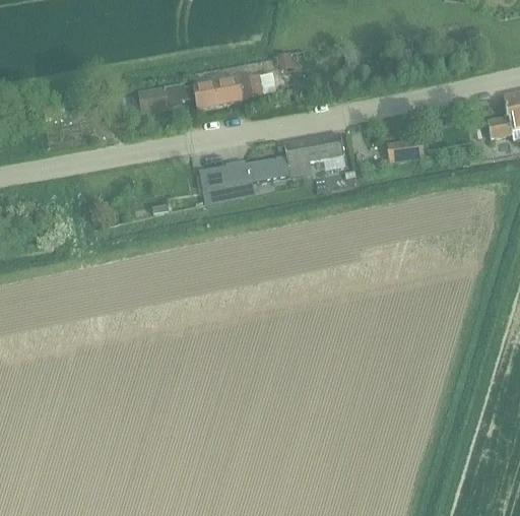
[(478,27),(466,29),(468,44),(481,41),(478,27)]
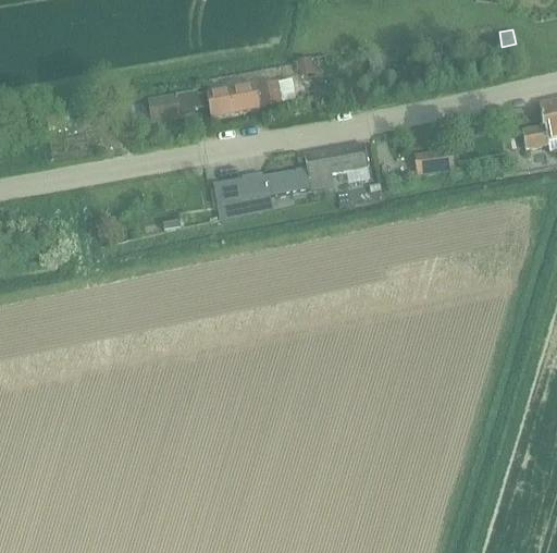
[(382,53),(368,57),(371,78),(385,76),(382,53)]
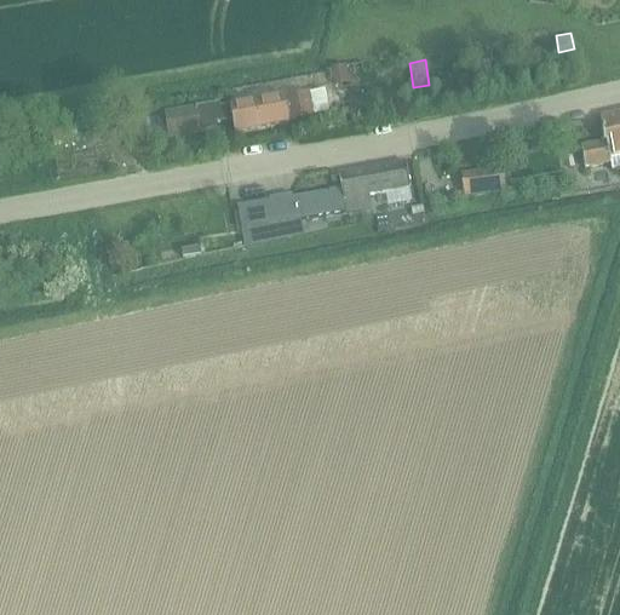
[(346,63),(331,64),(331,67),(332,72),(333,79),(333,84),(349,81),(349,74),(348,69),(346,64),(346,63)]
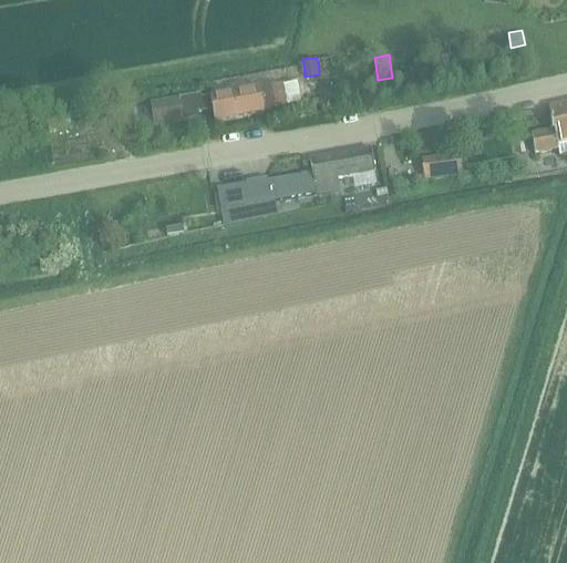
[(200,92),(178,94),(182,115),(182,118),(198,115),(197,110),(213,108),(215,118),(264,109),(264,106),(265,106),(288,102),(300,100),(300,95),(297,79),(285,81),(260,85),(259,83),(210,92),(210,94),(202,96),(200,93),(200,92)]
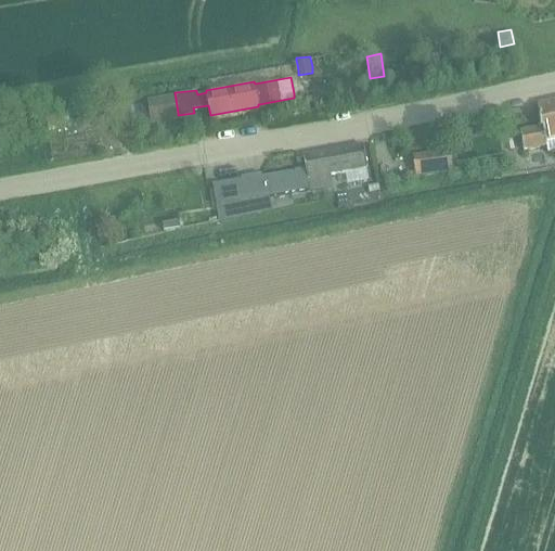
[(144,98),(129,100),(131,120),(178,115),(178,113),(175,92),(144,97),(144,98)]
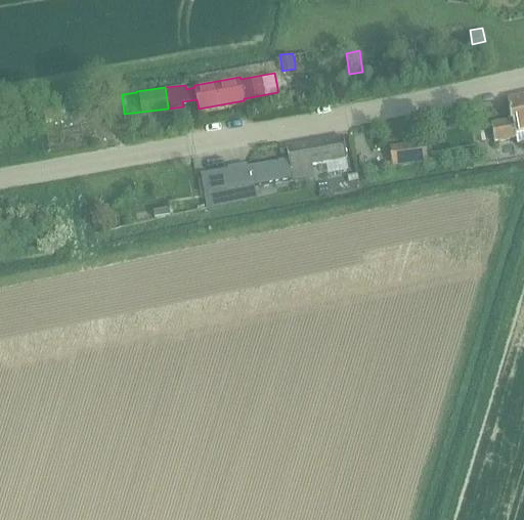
[(494,140),(516,136),(517,143),(523,141),(523,90),(507,93),(511,115),(490,119),(494,140)]
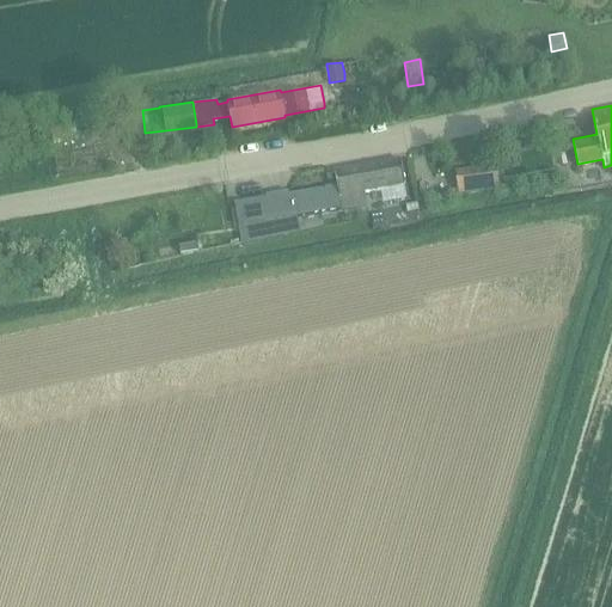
[(71,124),(51,127),(53,138),(72,135),(71,124)]
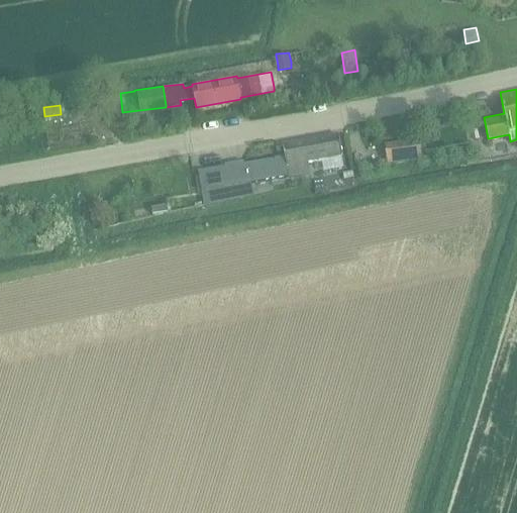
[(395,128),(384,129),(385,139),(396,137),(395,128)]
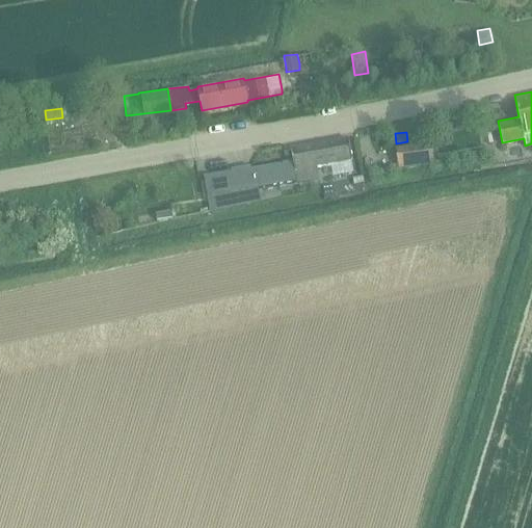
[(229,172),(206,175),(209,194),(211,210),(231,207),(229,199),(228,191),(258,187),(259,186),(288,182),(319,177),(317,164),(327,162),(351,158),(348,136),(291,146),(293,161),(285,162),(251,167),(234,170),(229,172)]
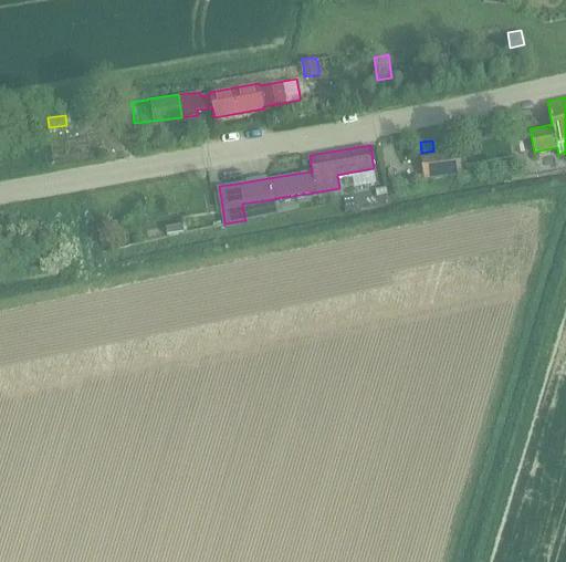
[(423,177),(452,173),(461,172),(457,151),(449,152),(420,156),(423,177)]
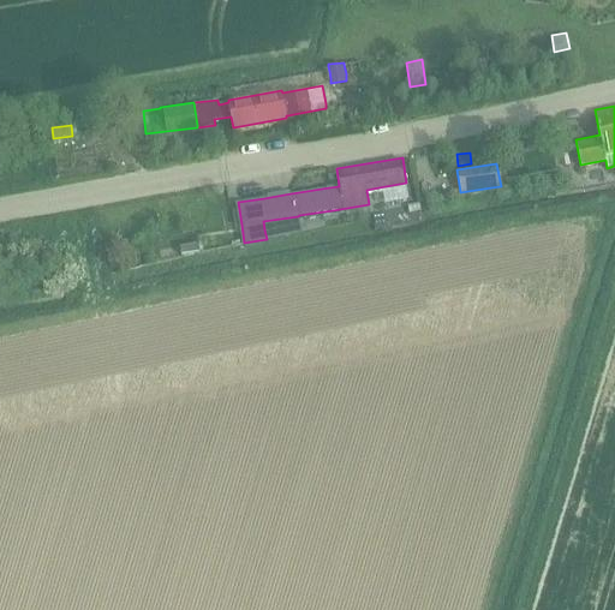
[(198,239),(179,243),(180,252),(201,249),(198,239)]
